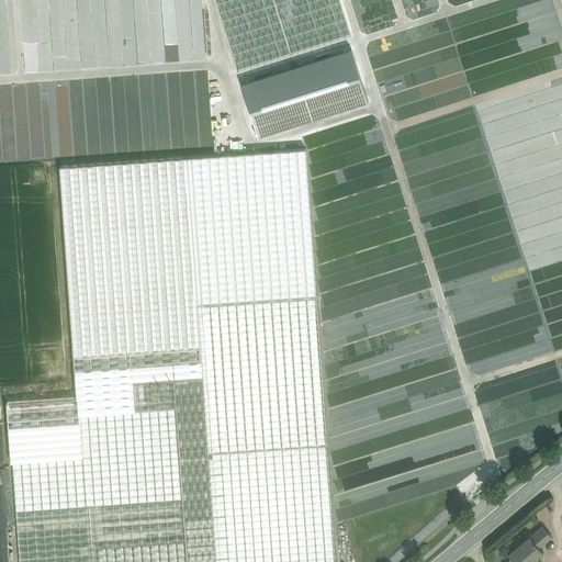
[(214,0),(237,71),(351,35),(340,0),(214,0)]
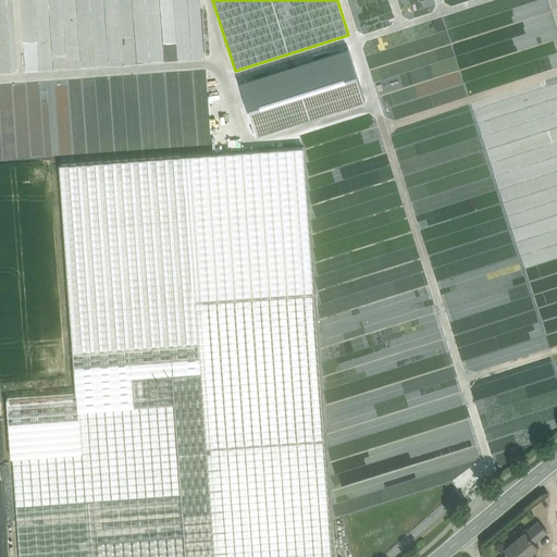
[(203,304),(302,297),(313,297),(302,147),(185,157),(196,309),(203,308),(203,304)]
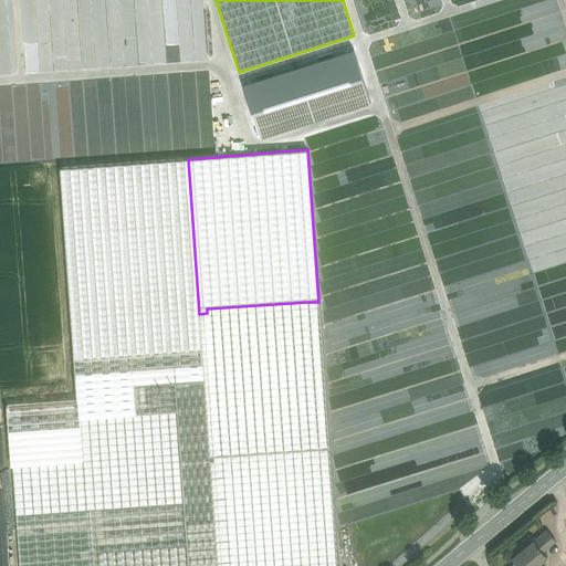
[(202,363),(188,159),(60,167),(74,371),(202,363)]
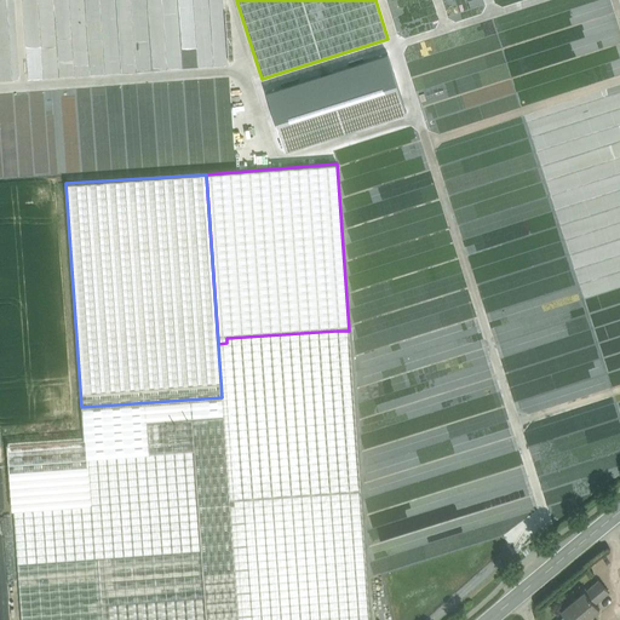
[(224,415),(237,619),(357,619),(337,331),(227,338),(227,343),(218,344),(222,397),(224,415)]
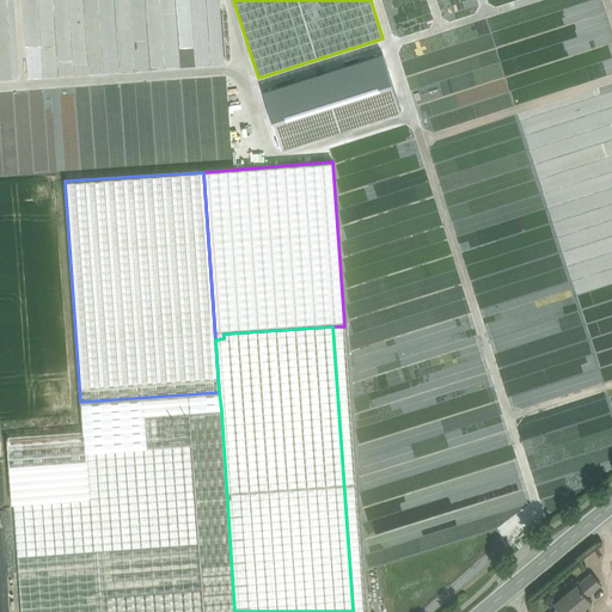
[(221,410),(219,392),(80,402),(85,434),(86,451),(147,447),(146,416),(190,412),(221,410)]
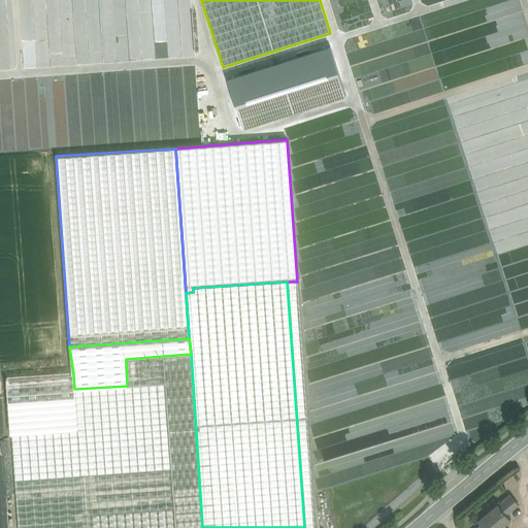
[(202,527),(191,354),(164,356),(126,359),(127,386),(74,389),(77,429),(32,432),(11,434),(19,527),(202,527)]
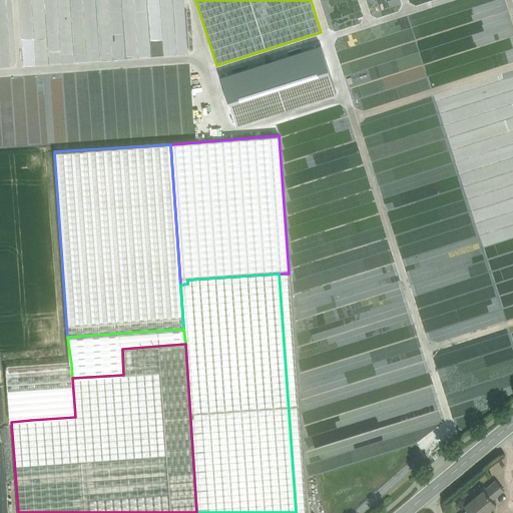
[(75,417),(71,364),(5,368),(9,422),(11,422),(31,420),(75,417)]
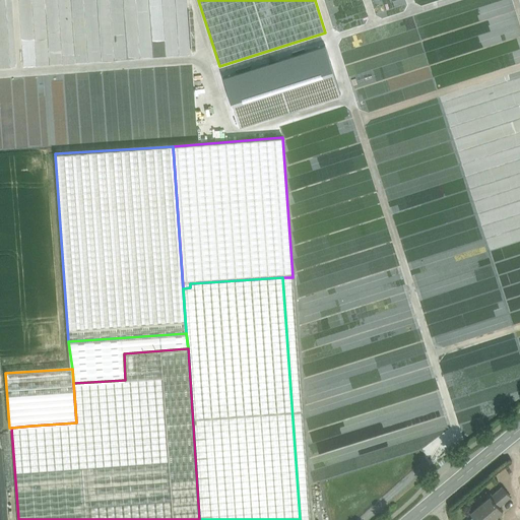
[(502,486),(491,496),(499,506),(510,497),(502,486)]
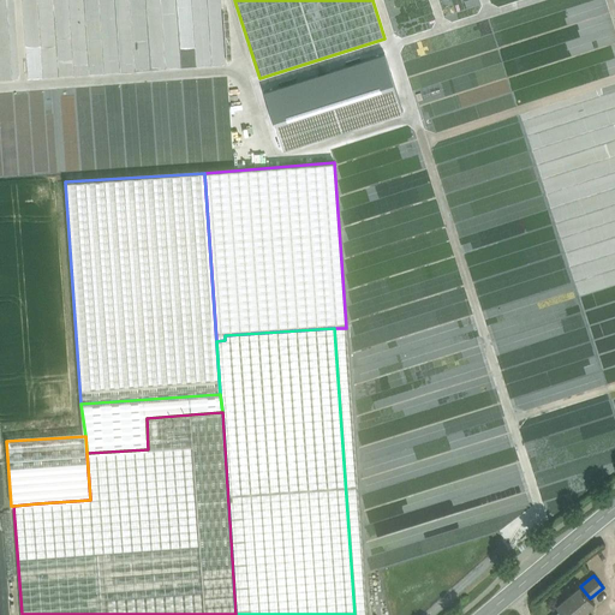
[(579,586),(556,605),(563,614),(589,614),(585,609),(592,603),(593,604),(590,598),(580,586),(579,586)]
